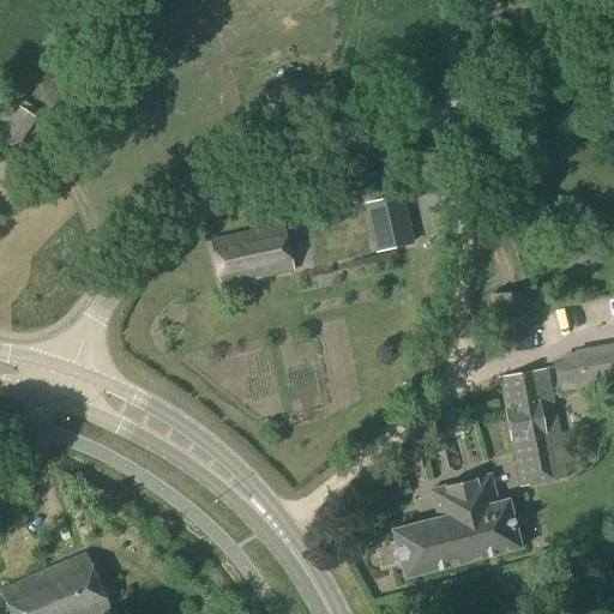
[(36,110),(18,98),(14,104),(11,102),(0,119),(0,139),(16,150),(36,119),(32,116),(36,110)]
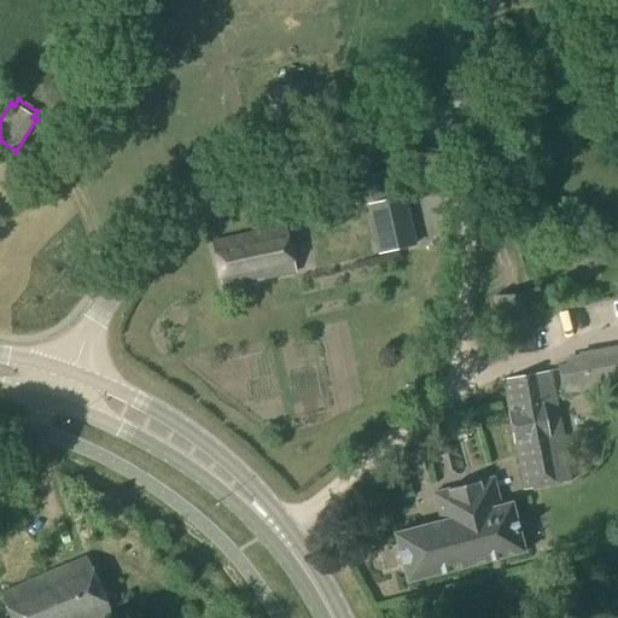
[(378,256),(417,246),(404,197),(366,205),(378,256)]
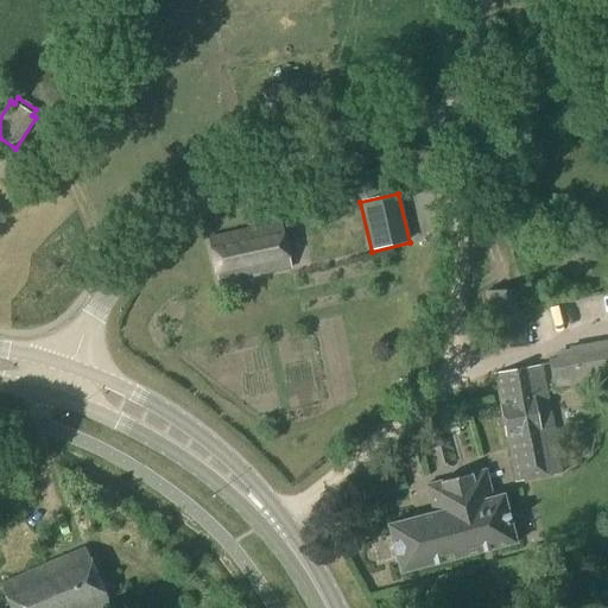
[(220,285),(291,268),(280,222),(209,239),(220,285)]
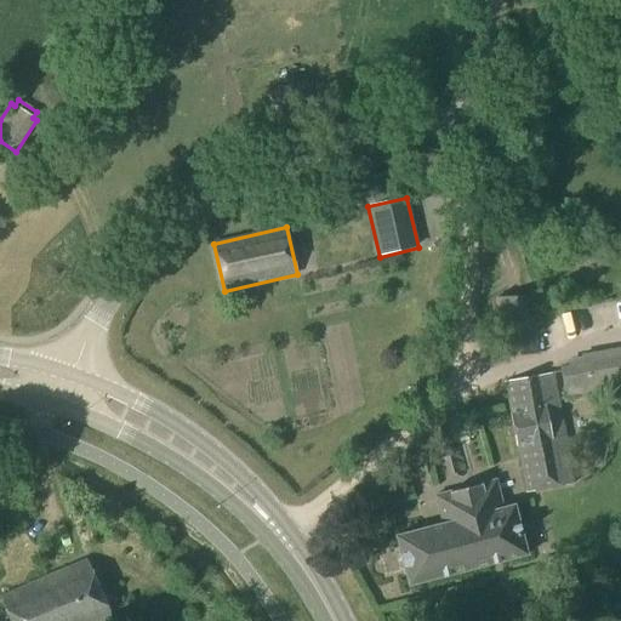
[(500,357),(536,354),(533,297),(496,300),(500,357)]
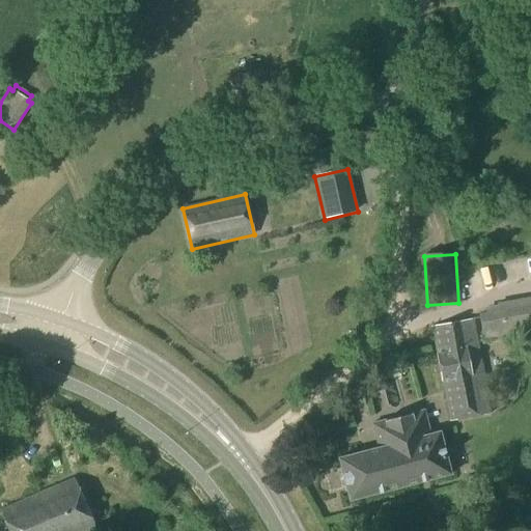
[(530,268),(518,268),(518,285),(530,285),(530,268)]
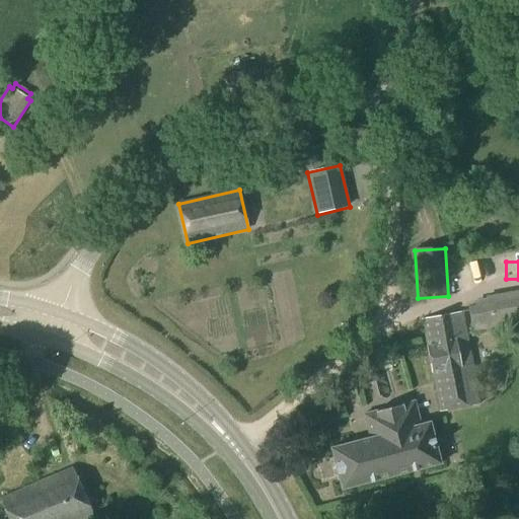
[(518,291),(485,297),(486,300),(472,302),(473,306),(467,307),(471,334),(518,324),(518,291)]
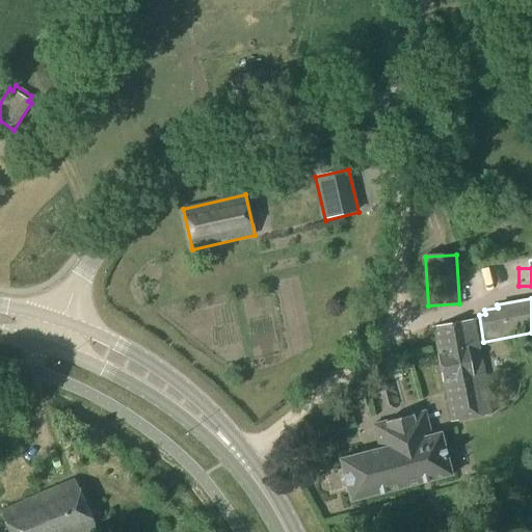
[(451,421),(491,414),(474,319),(432,327),(451,421)]
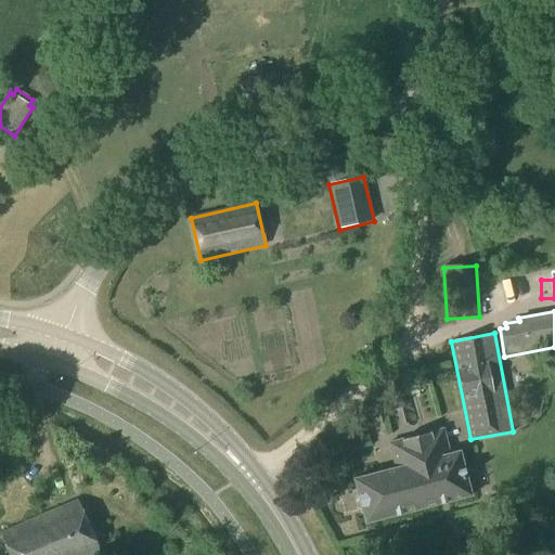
[(426,433),(444,503),(470,497),(459,452),(451,454),(444,428),(426,433)]
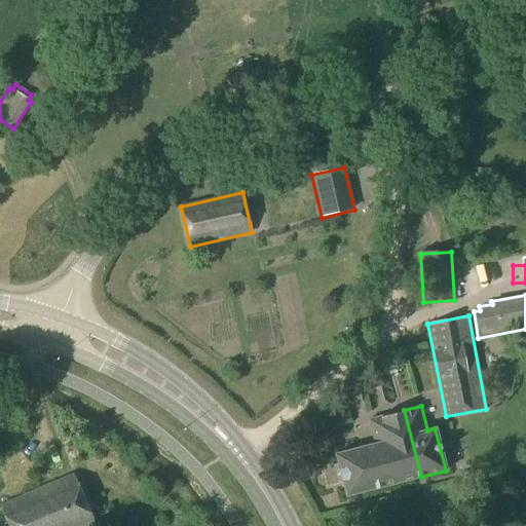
[(347,496),(421,477),(404,410),(368,419),(375,445),(336,455),(347,496)]
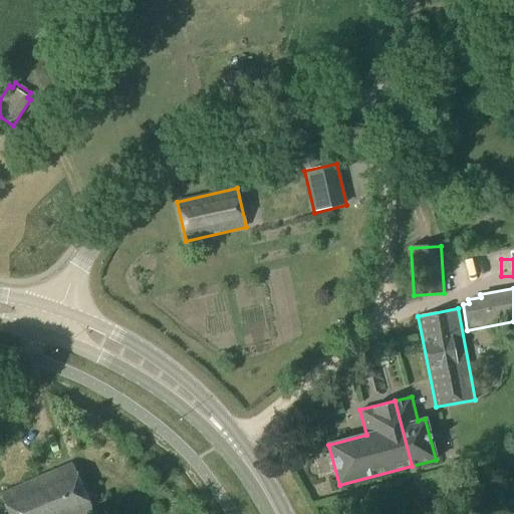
[(9,513),(93,513),(72,463),(1,494),(9,513)]
